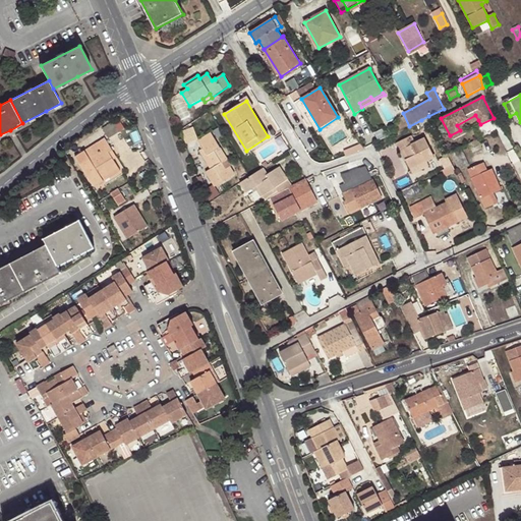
[(460,130),(450,135),(453,140),(467,132),(465,127),(478,120),(475,115),(457,125),(460,130)]
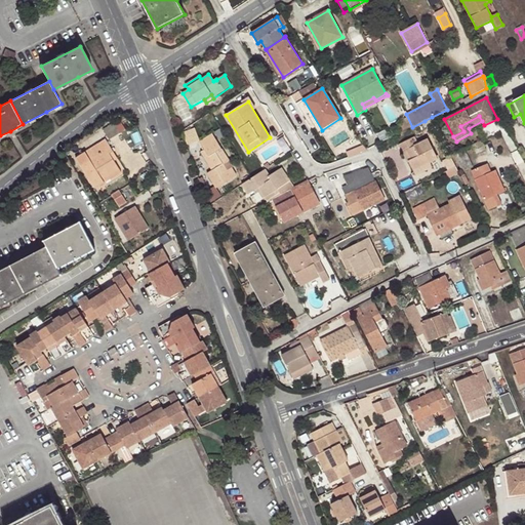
[(121,119),(105,128),(110,137),(126,128),(121,119)]
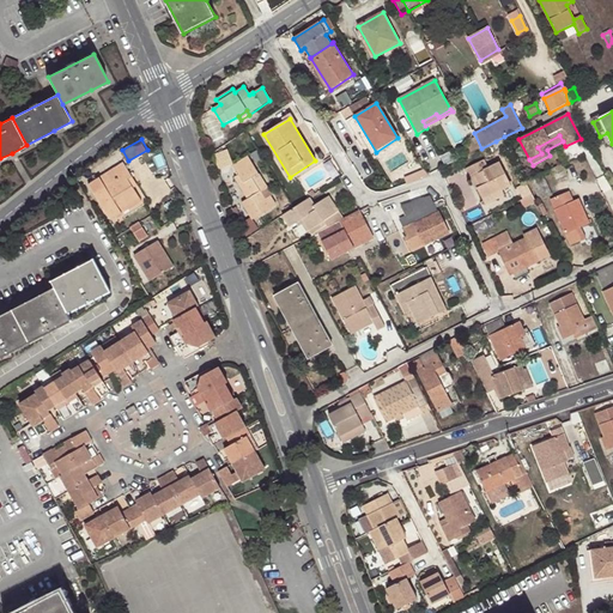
[(234,167),(238,175),(252,198),(248,200),(243,202),(253,220),(275,206),(269,196),(266,199),(261,192),(266,189),(248,158),(234,167)]
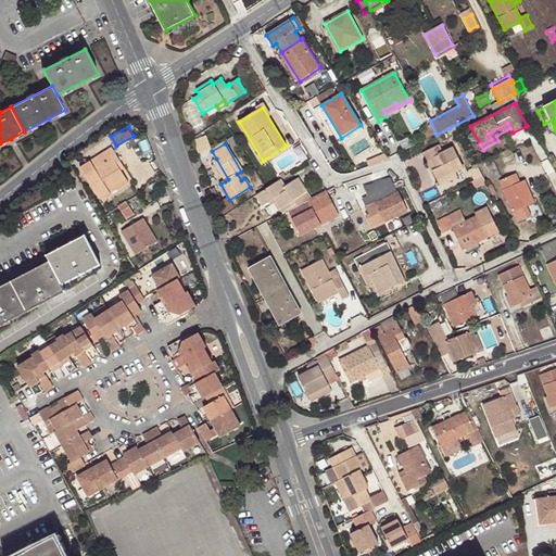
[(439,146),(421,154),(425,162),(428,160),(434,173),(439,181),(456,173),(464,169),(452,148),(443,153),(439,146)]
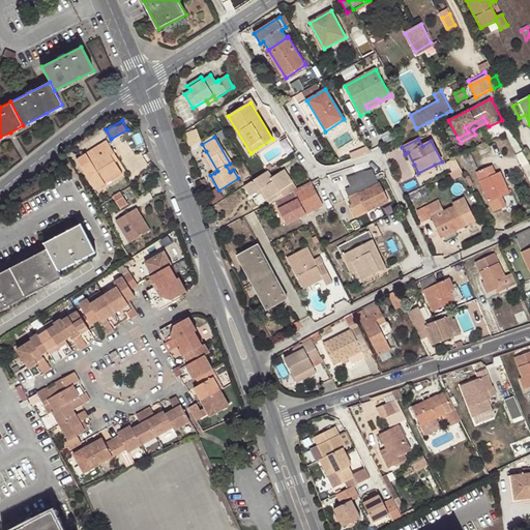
[(109,151),(113,149),(108,141),(79,159),(97,189),(107,184),(106,182),(121,171),(116,163),(109,151)]
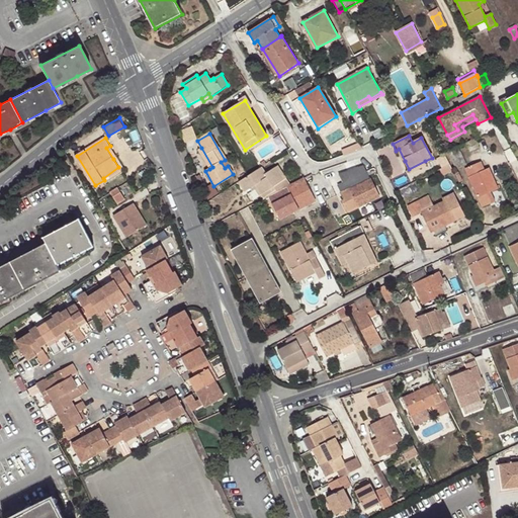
[(470,152),(480,148),(476,140),(466,144),(470,152)]
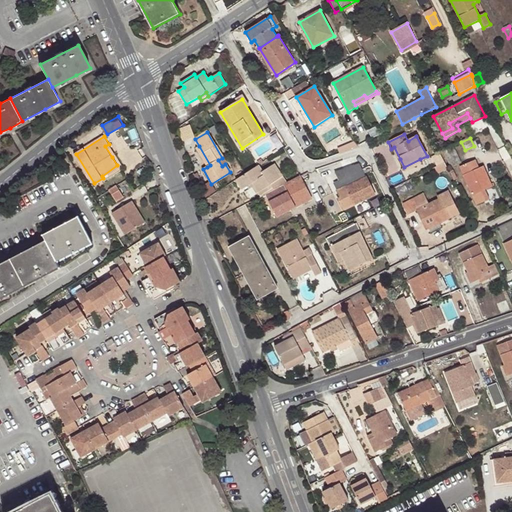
[(347,151),(356,148),(358,147),(355,141),(344,146),(347,151)]
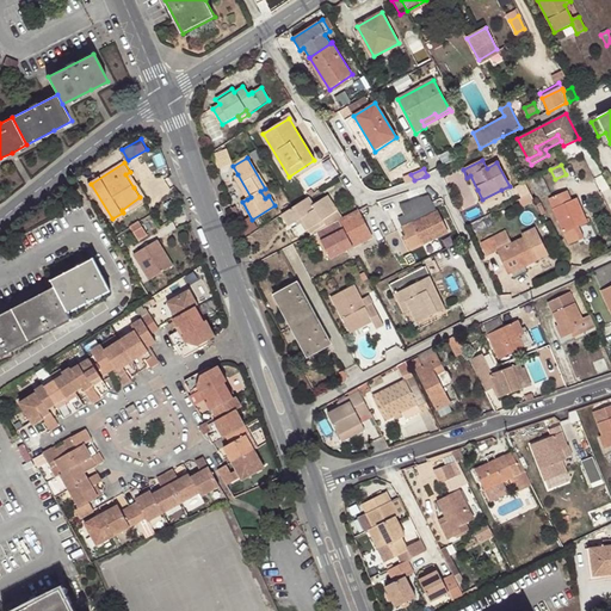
[(139,185),(130,172),(125,174),(134,187),(139,185)]
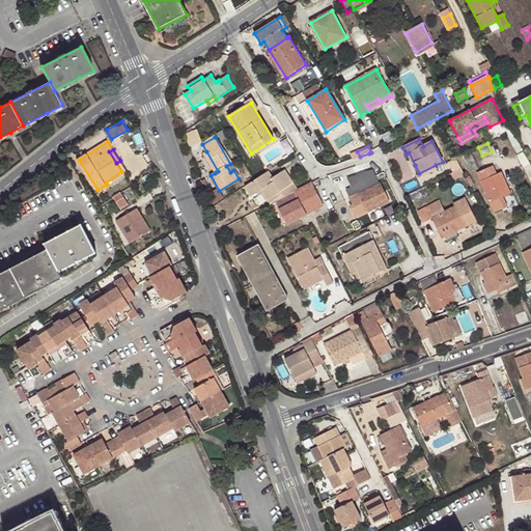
[(218,171),(206,151),(202,155),(215,173),(218,171)]
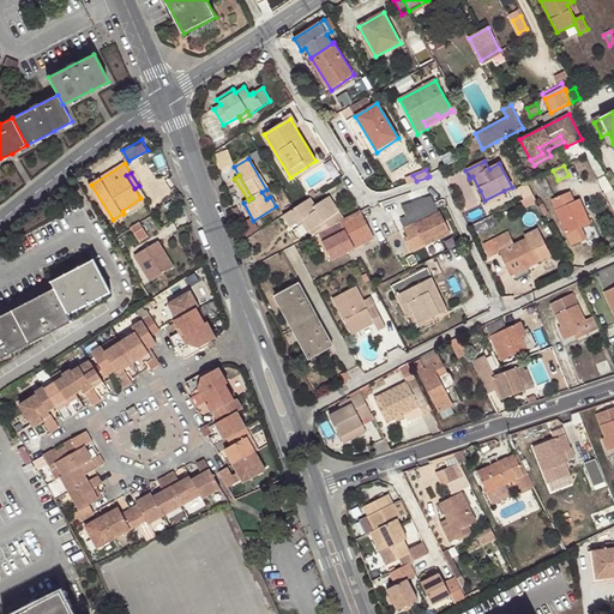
[(553,196),(542,175),(531,179),(542,202),(553,196)]
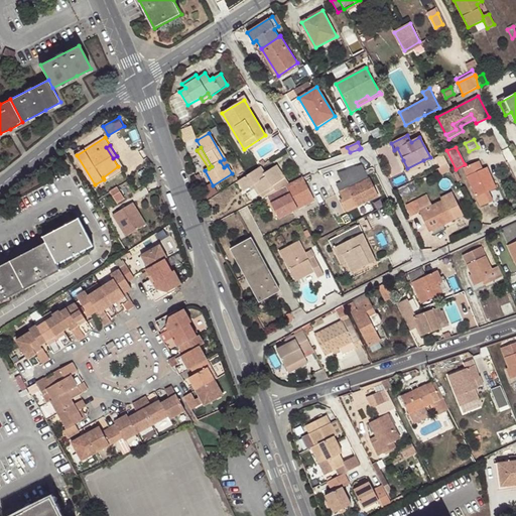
[(397,148),(394,150),(399,161),(403,160),(397,148)]
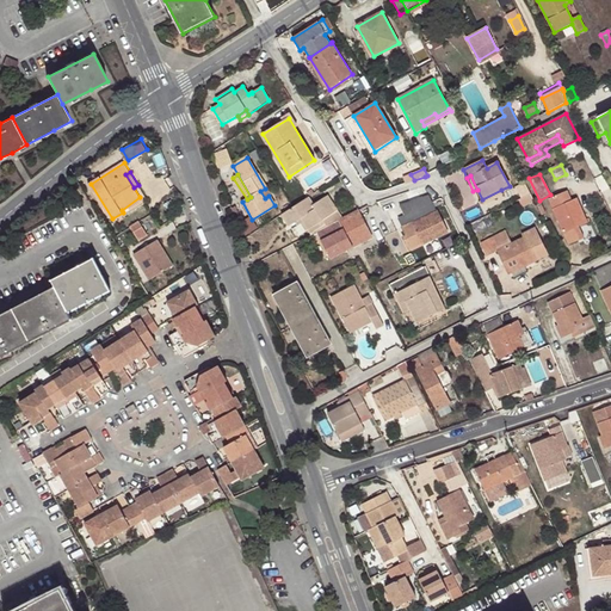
[(504,195),(501,190),(482,199),(485,205),(504,195)]
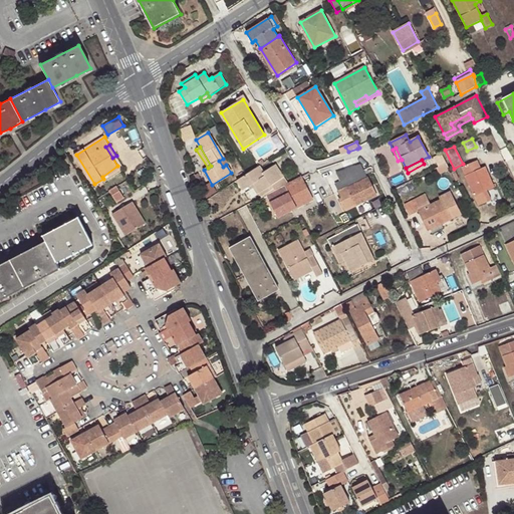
[(462,167),(480,205),(491,200),(487,190),(494,187),(485,168),(480,171),(476,161),(462,167)]
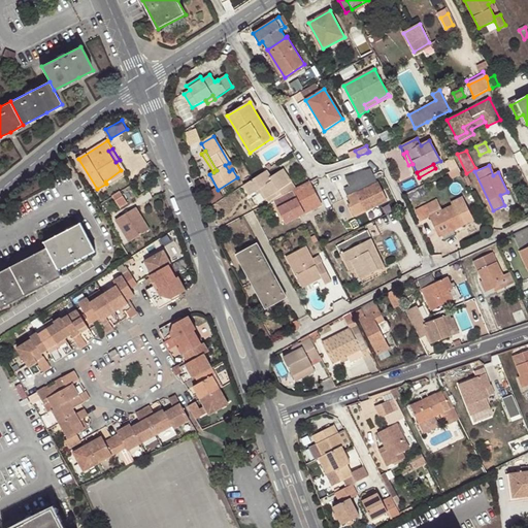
[(351,188),(345,190),(352,204),(349,205),(354,216),(386,200),(370,169),(345,177),(351,188)]
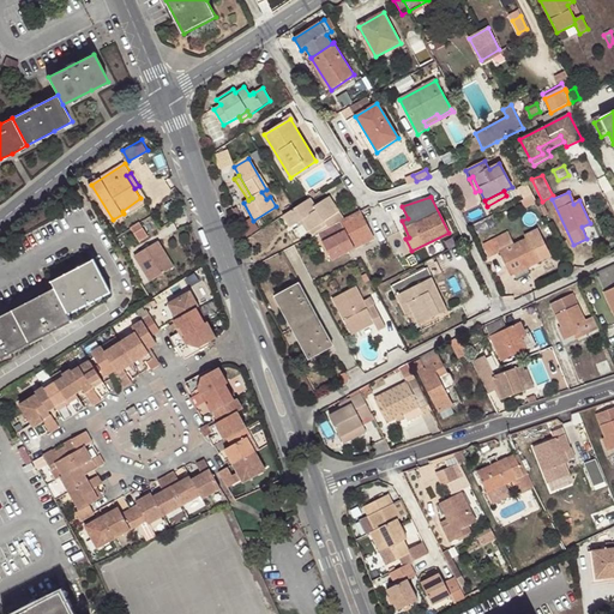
[(302,220),(313,236),(318,234),(343,221),(337,211),(333,214),(325,200),(314,206),(309,198),(284,215),(292,227),(302,220)]
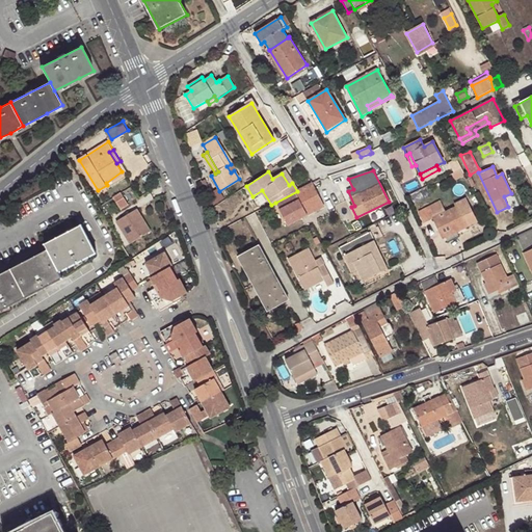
[(288,227),(324,208),(312,184),(297,191),(275,203),(288,227)]
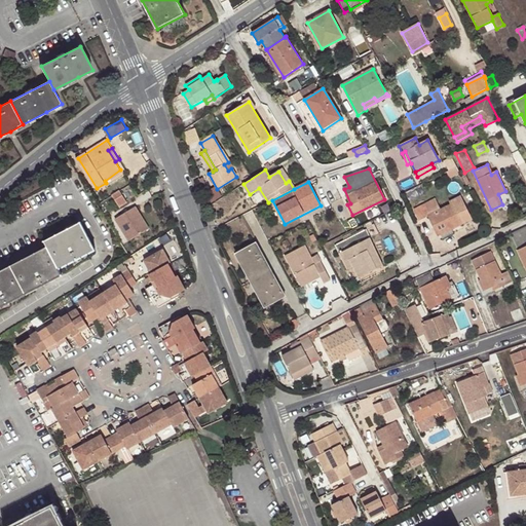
[(130,186),(120,192),(127,202),(137,196),(130,186)]
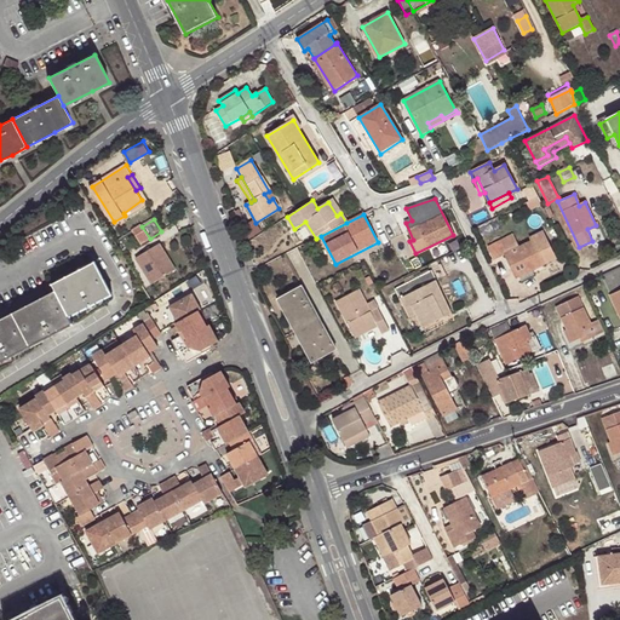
[(150,239),(142,227),(135,231),(142,245),(150,239)]
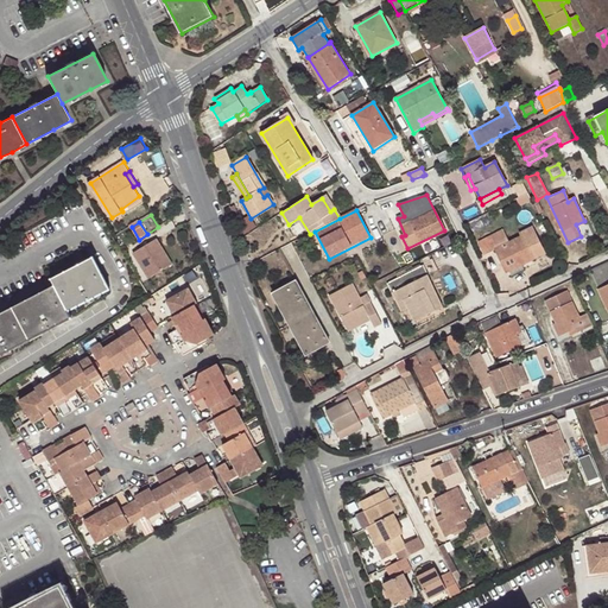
[(504,230),(480,242),(487,255),(496,249),(507,272),(546,253),(533,228),(519,234),(521,238),(510,242),(504,230)]
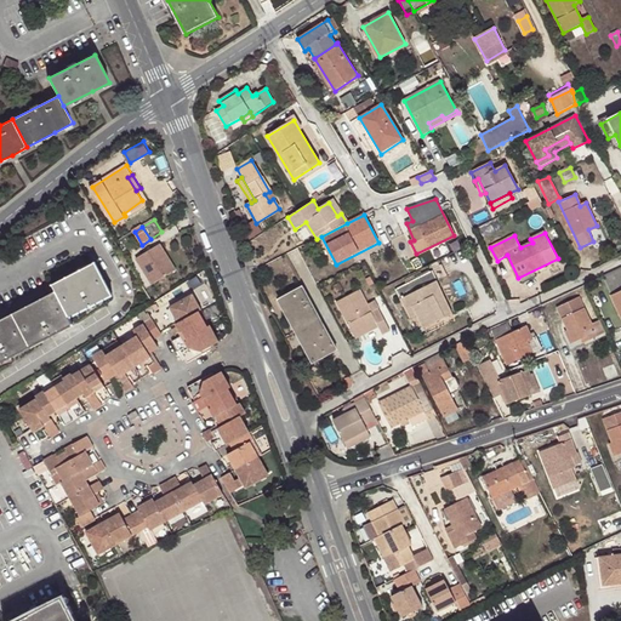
[(160,243),(136,257),(152,284),(176,269),(160,243)]
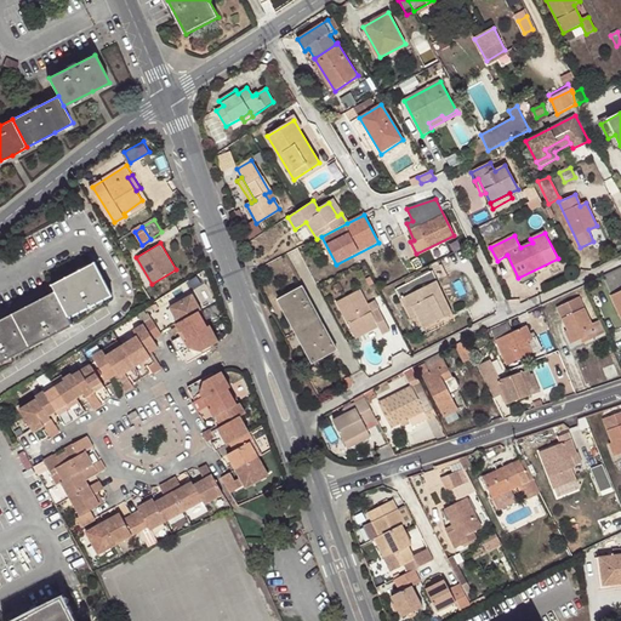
[(53,286),(57,292),(70,319),(113,297),(97,265),(85,271),(53,286)]
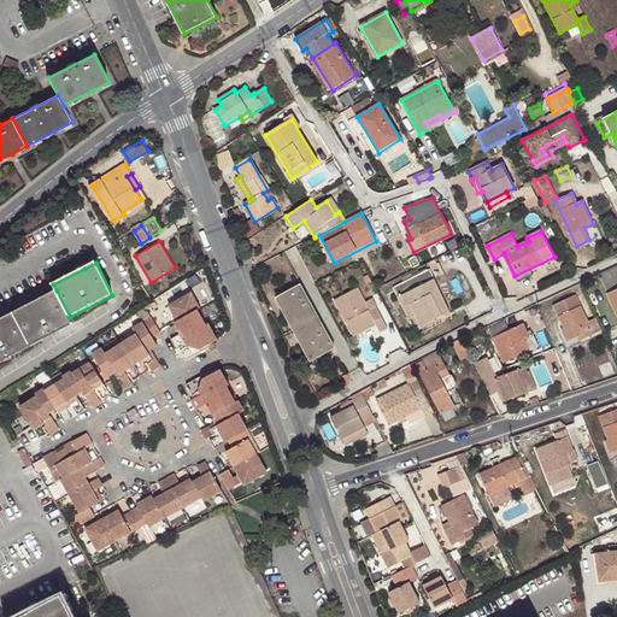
[(616,266),(599,275),(616,313),(616,266)]
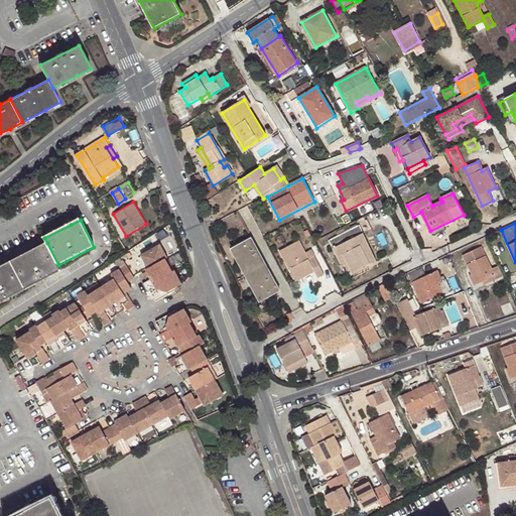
[(358,227),(330,242),(342,264),(347,261),(353,272),(376,261),(358,227)]
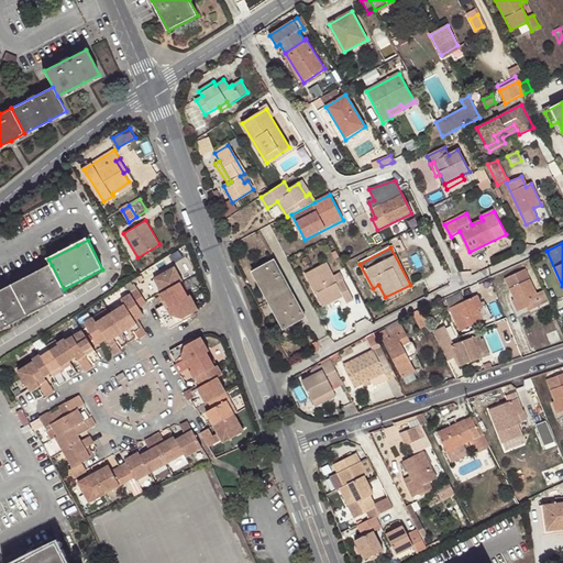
[(274,262),(254,273),(284,329),(305,318),(274,262)]
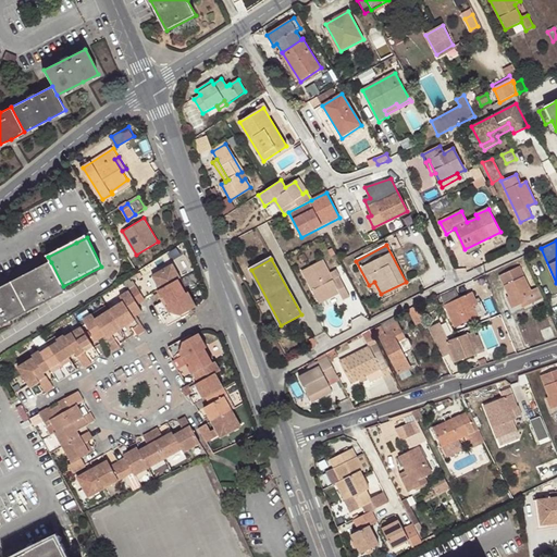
[(323,261),(302,271),(320,305),(339,295),(344,300),(350,298),(335,270),(330,272),(323,261)]
